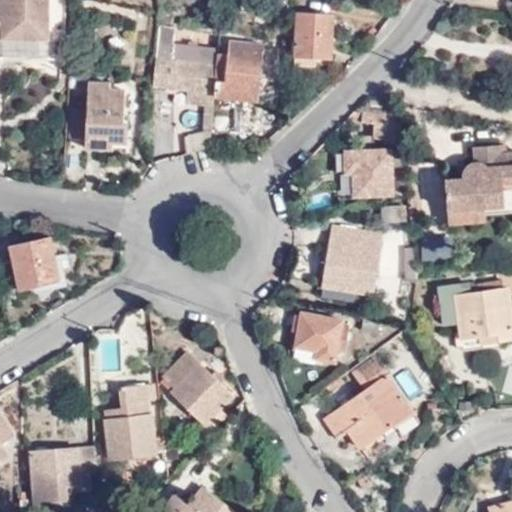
[(0,0),(0,56),(58,58),(59,36),(44,35),(45,0),(0,0)]
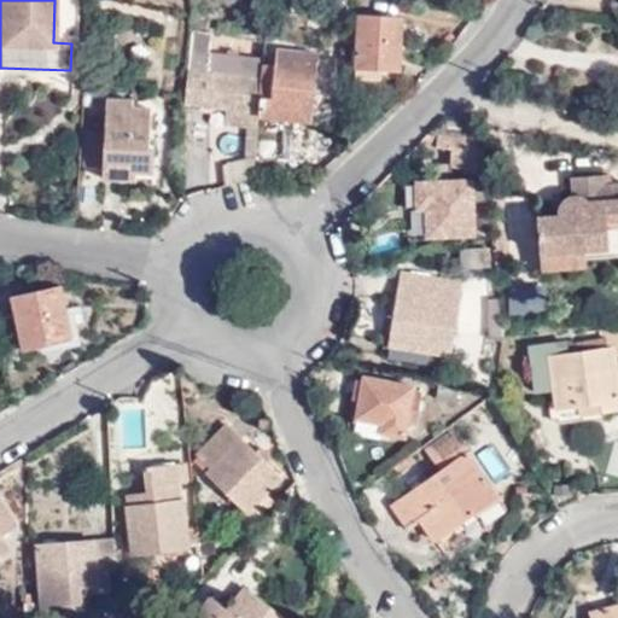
[(355,69),(379,70),(400,71),(401,17),(356,15),(355,69)]
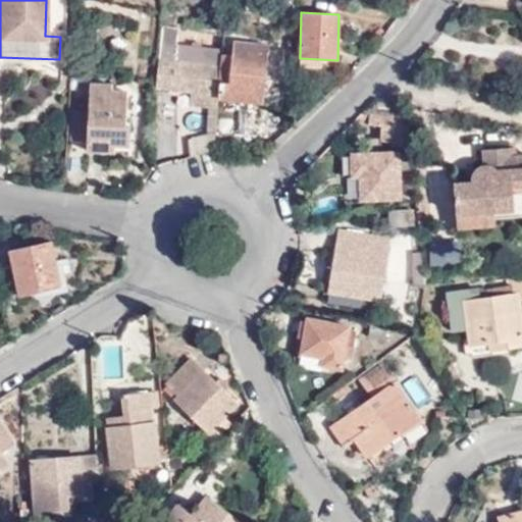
[(193,92),(217,94),(220,94),(221,83),(224,55),(224,49),(178,44),(179,28),(163,27),(158,87),(193,92)]
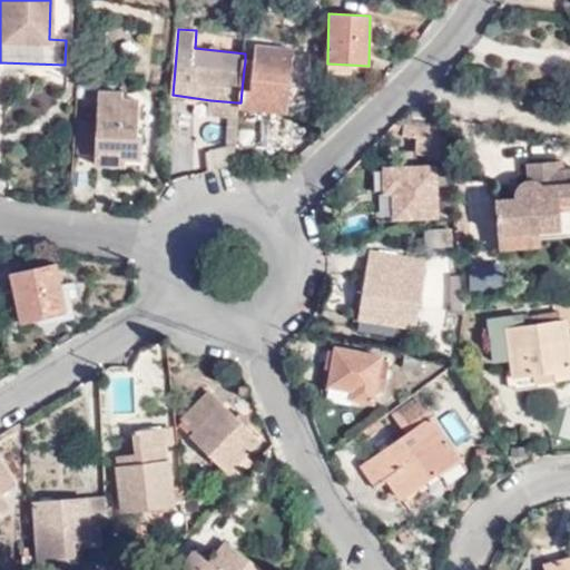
[(241,108),(287,114),(294,50),(256,46),(255,61),(245,60),(242,90),(241,102),(241,108)]
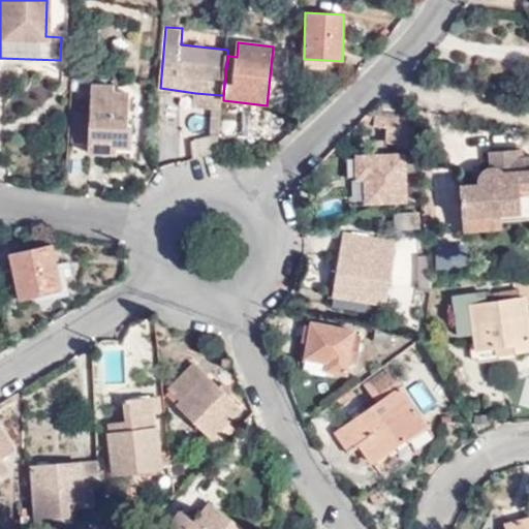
[(107,147),(115,147),(128,147),(129,129),(125,129),(126,92),(113,92),(113,86),(91,85),(89,115),(71,114),(70,144),(88,144),(88,154),(106,154),(107,147)]
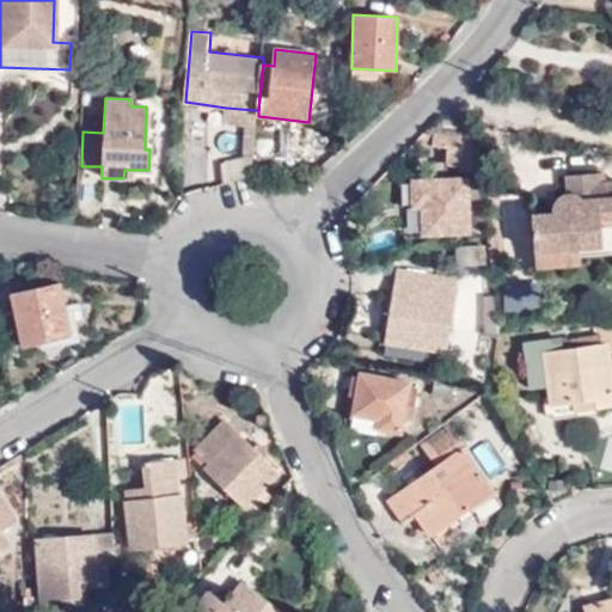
[(206,152),(206,108),(185,108),(184,152),(206,152)]
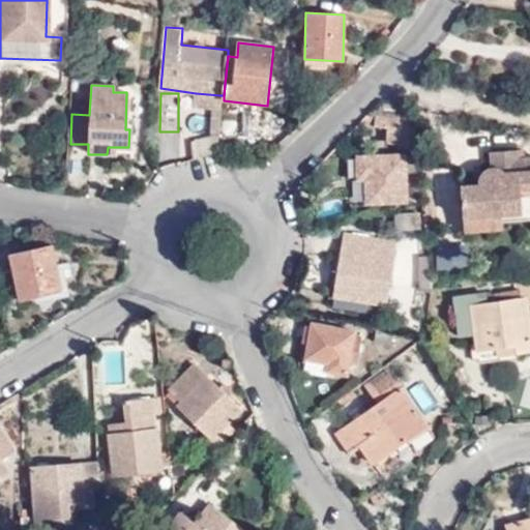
[(195,106),(215,108),(215,107),(221,107),(223,108),(224,100),(224,95),(221,95),(196,93),(195,106)]
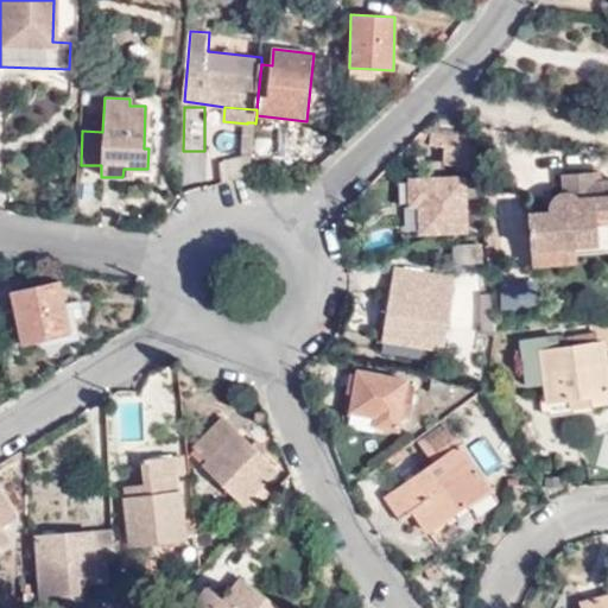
[(447,147),(445,165),(477,168),(477,164),(474,134),(432,131),(432,146),(447,147)]
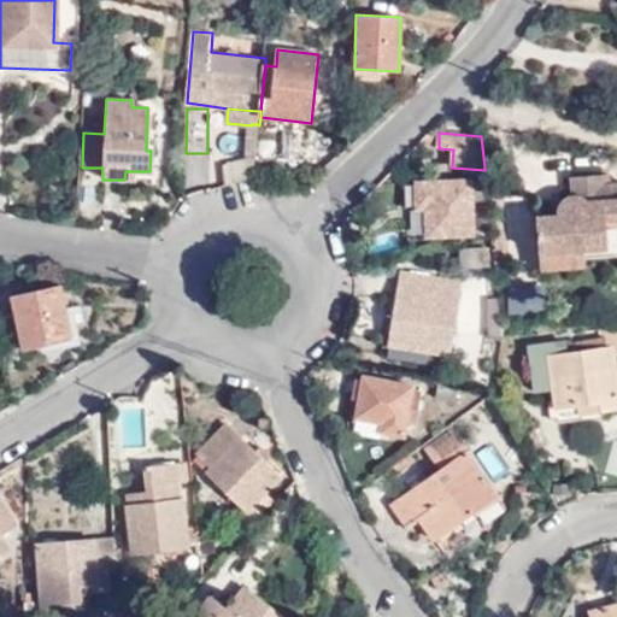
[(616,256),(616,246),(611,247),(610,221),(616,219),(616,182),(612,183),(605,183),(605,171),(574,172),(575,194),(566,194),(558,203),(557,211),(536,212),(539,269),(587,266),(587,257),(616,256)]
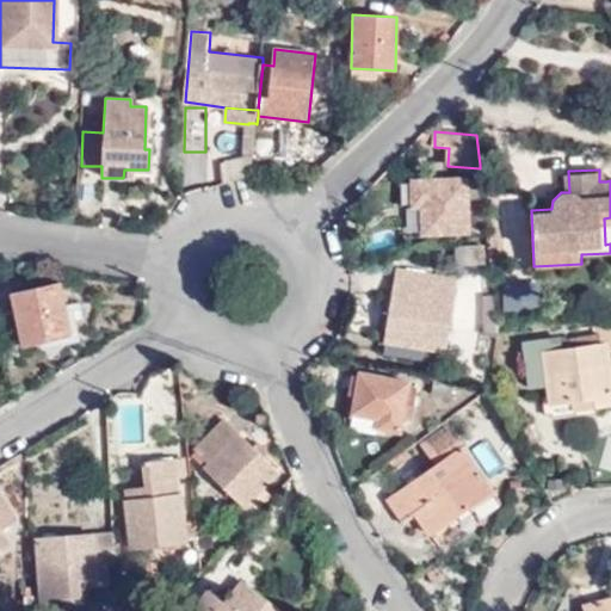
[(424,235),(470,234),(468,180),(413,183),(414,210),(423,209),(424,235)]
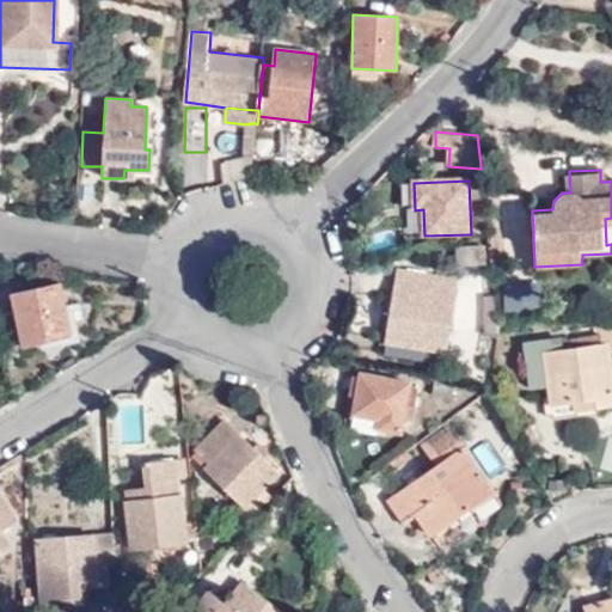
[(456,264),(482,264),(482,246),(456,246),(456,264)]
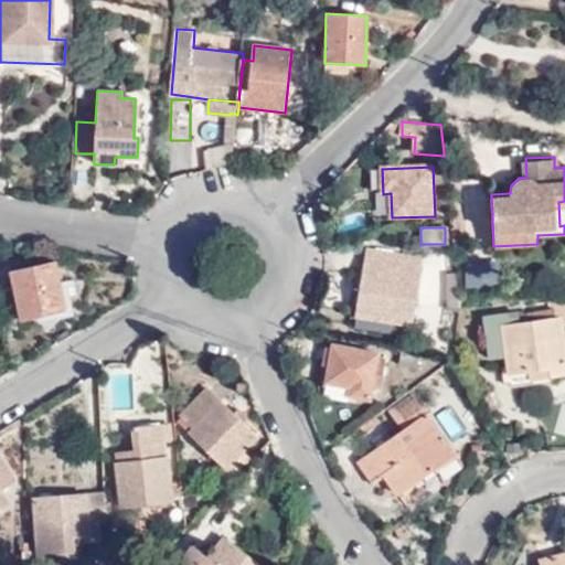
[(418,258),(365,251),(354,331),(391,338),(393,322),(409,323),(418,258)]
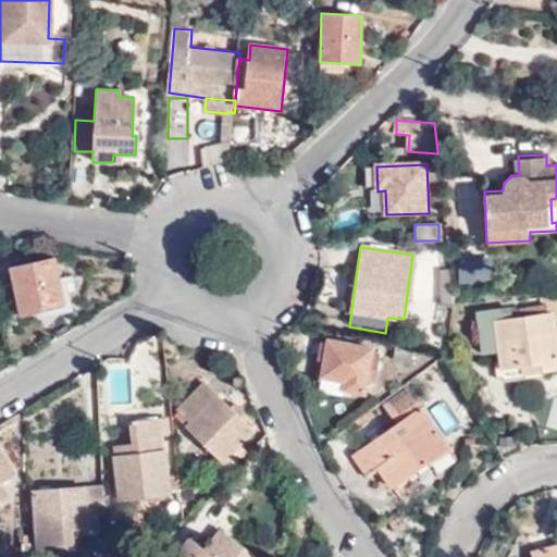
[(0,313),(17,311),(19,316),(63,306),(56,259),(10,267),(12,283),(0,285),(0,313)]
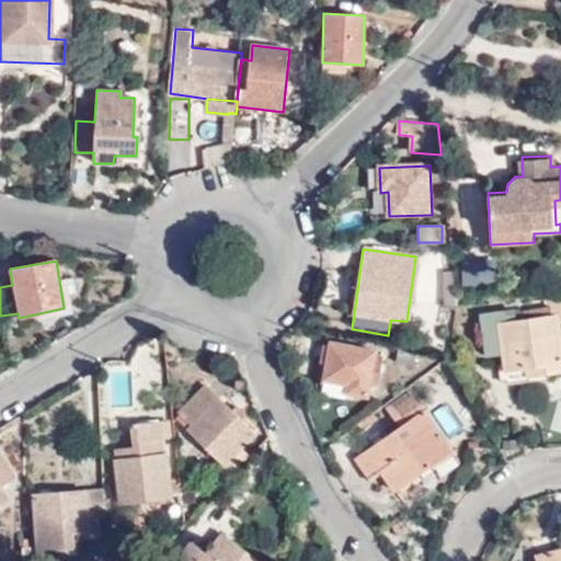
[(454,308),(454,275),(444,274),(444,307),(454,308)]
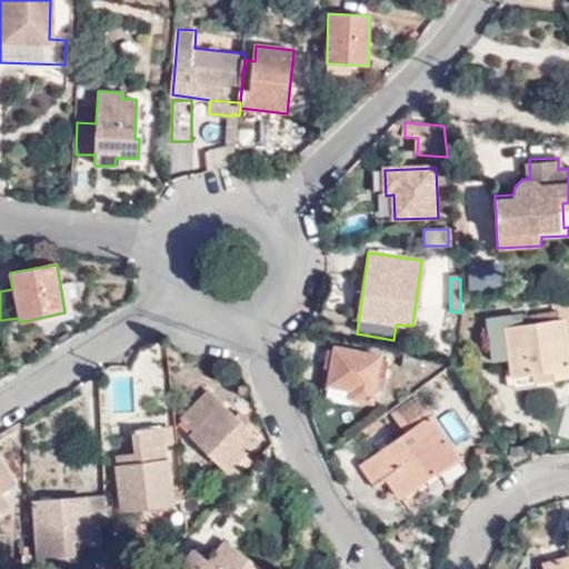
[(521,315),(483,320),(490,362),(503,360),(507,388),(511,387),(511,391),(535,388),(535,382),(568,378),(568,346),(566,320),(522,326),(521,315)]
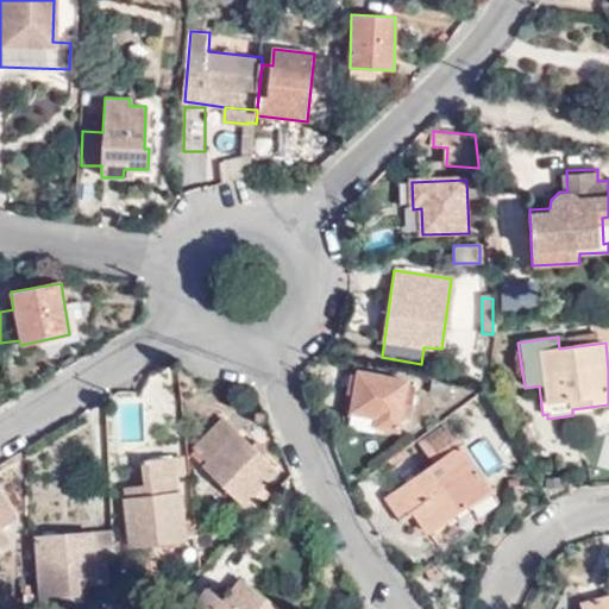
[(408,380),(356,370),(347,416),(374,420),(372,428),(397,433),(408,380)]
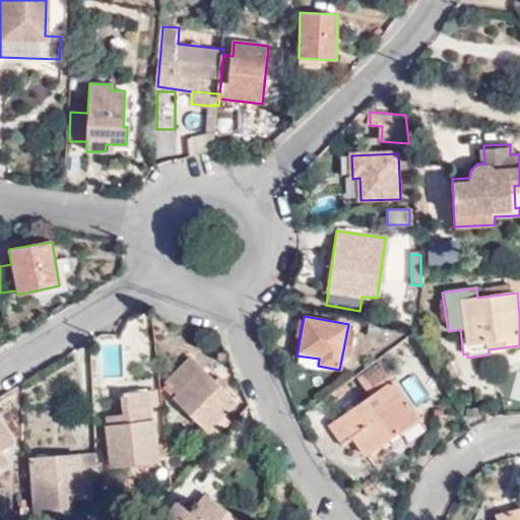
[(384,339),(386,327),(368,324),(366,336),(384,339)]
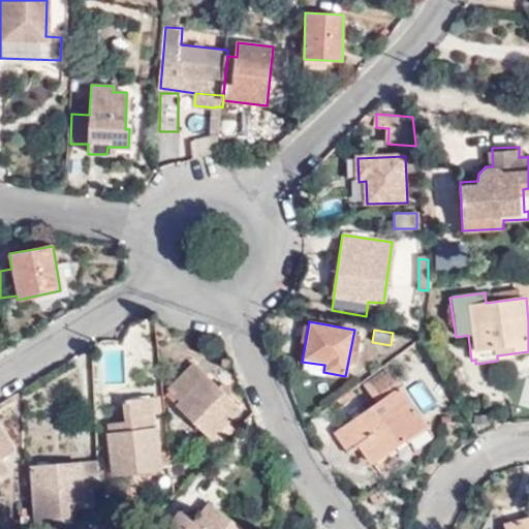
[(218,444),(234,427),(227,419),(239,407),(194,363),(168,390),(178,400),(175,403),(218,444)]
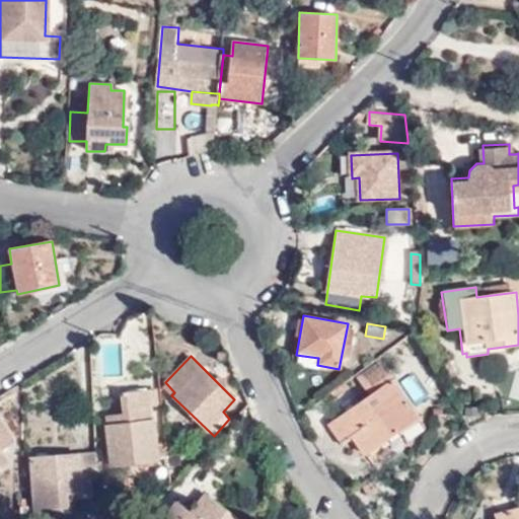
[(371,395),(391,380),(381,365),(360,378),(371,395)]
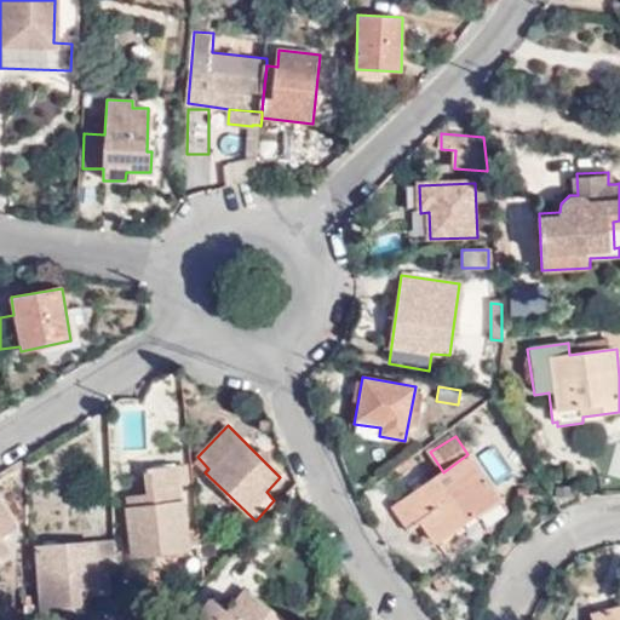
[(500,501),(468,454),(443,472),(392,506),(408,529),(419,521),(434,543),(475,514),(477,517),(500,501)]
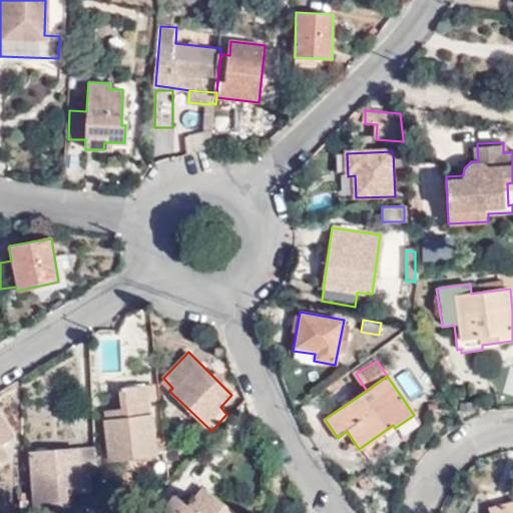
[(147,399),(146,384),(119,386),(120,408),(122,419),(103,420),(108,459),(163,453),(160,436),(151,436),(149,415),(147,399)]
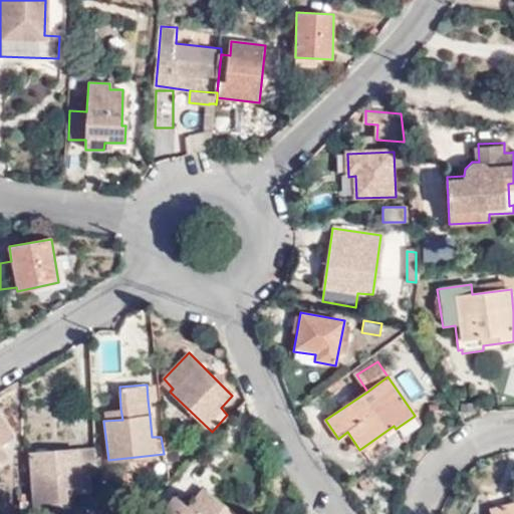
[(147,384),(148,400),(156,399),(154,384),(147,384)]
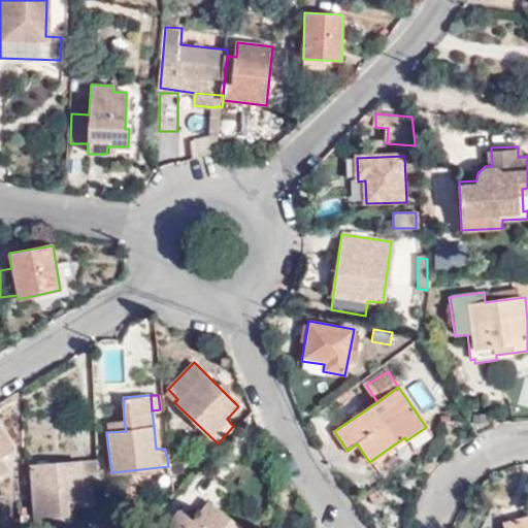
[(126,431),(124,420),(105,421),(106,432),(126,431)]
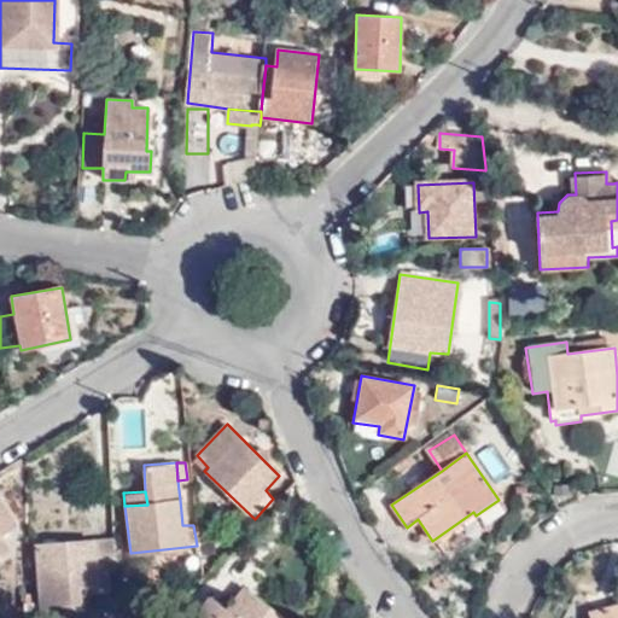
[(15,524),(0,502),(0,549),(9,546),(1,534),(15,524)]
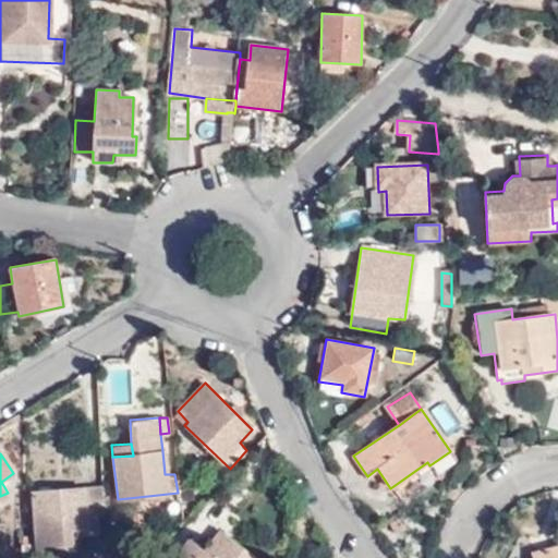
[(101,517),(100,485),(32,489),(34,541),(21,541),(21,556),(70,547),(70,532),(87,531),(86,518),(101,517)]
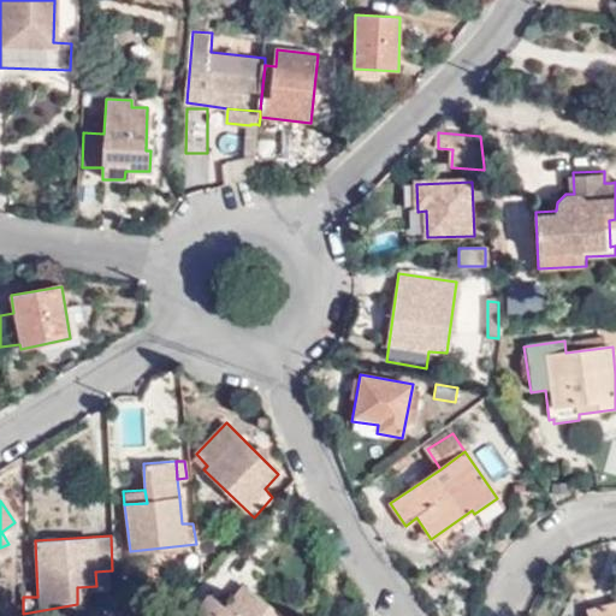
[(277,615),(238,586),(221,608),(214,602),(206,611),(199,604),(189,615),(277,615)]
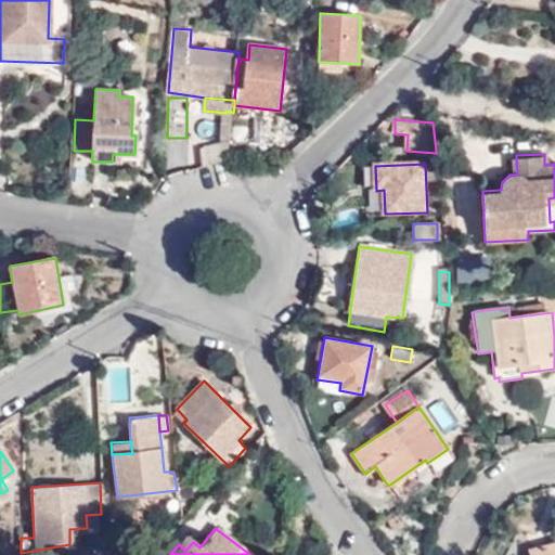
[(185,551),(193,542),(185,537),(179,544),(185,551)]
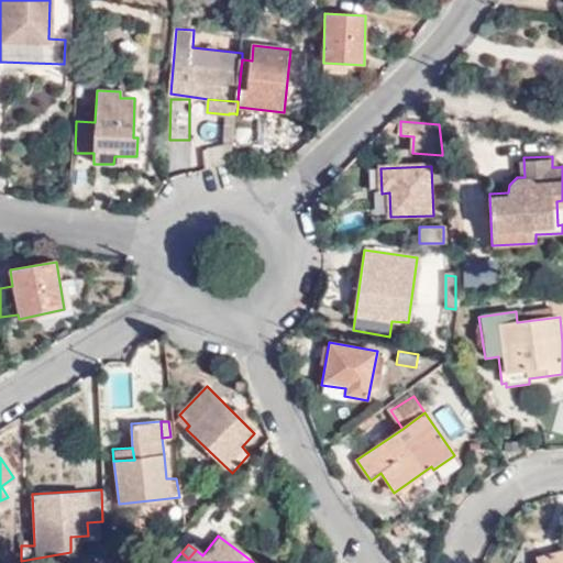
[(91,562),(113,562),(112,547),(103,548),(90,549),(90,552),(91,562)]
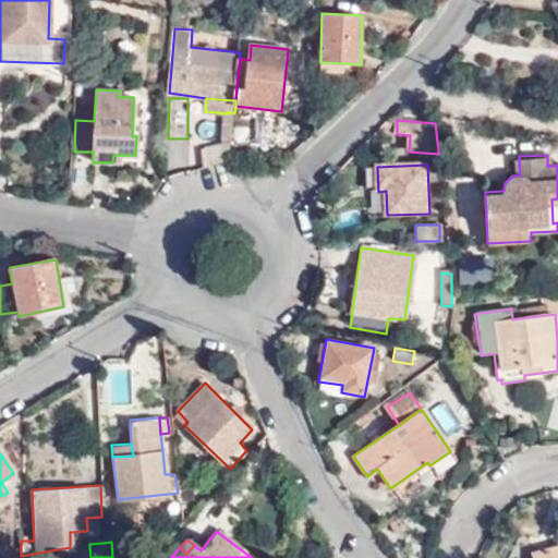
[(557,557),(557,544),(529,550),(530,557),(557,557)]
